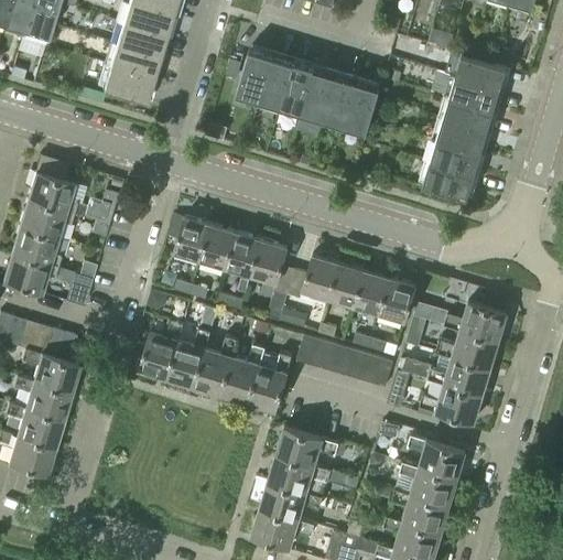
[(0,0),(0,23),(3,24),(10,0),(0,0)]
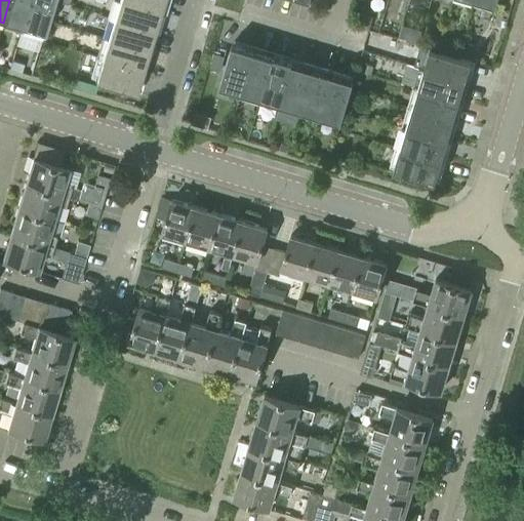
[(9,0),(3,23),(24,29),(31,0),(9,0)]
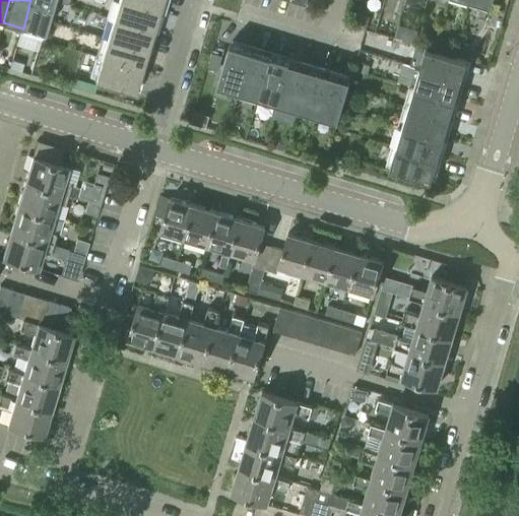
[(30,0),(23,28),(44,35),(53,3),(68,7),(69,0),(30,0)]
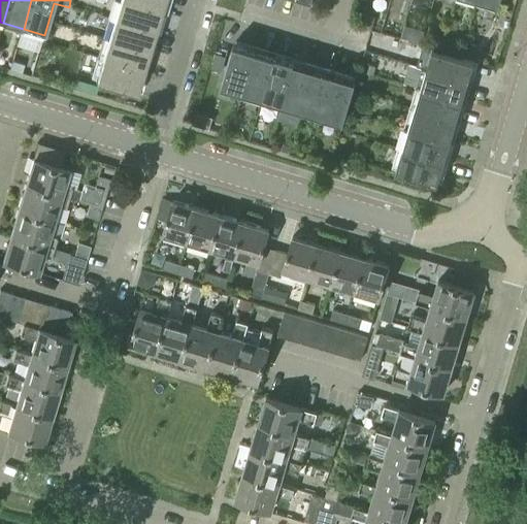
[(120,0),(120,2),(161,13),(165,0),(120,0)]
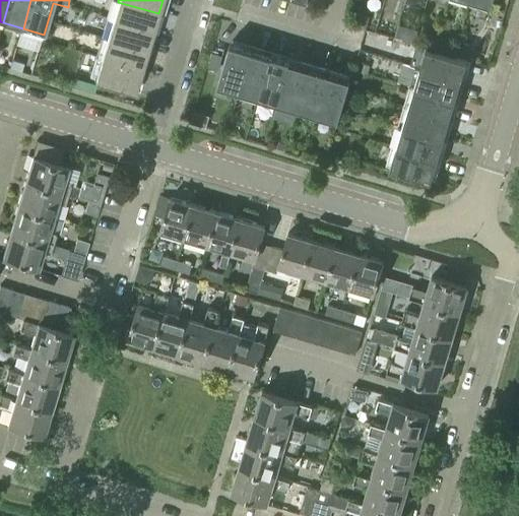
[(113,21),(152,33),(158,13),(118,2),(113,21)]
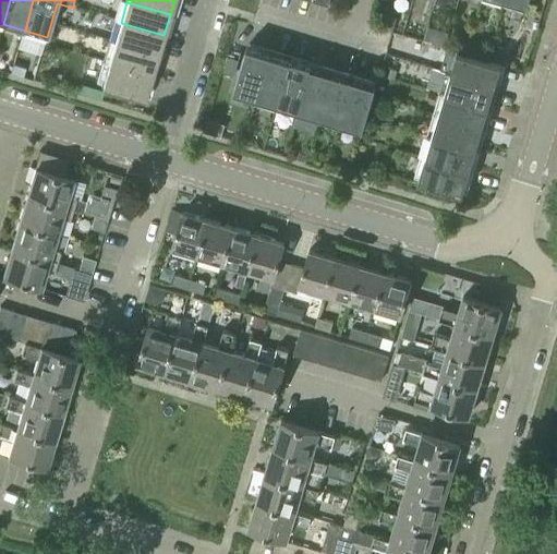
[(114,44),(158,57),(164,35),(121,23),(114,44)]
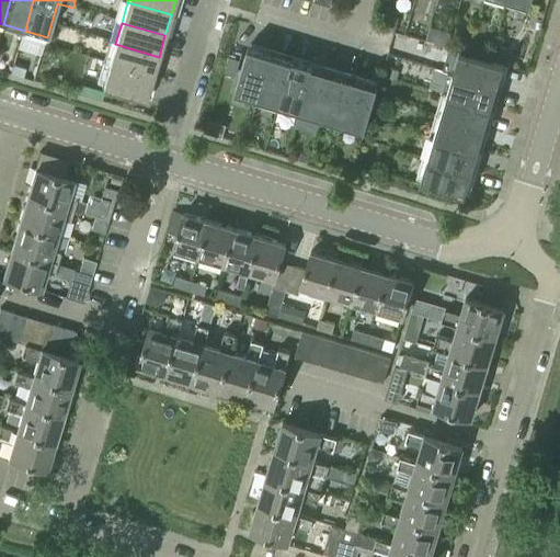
[(109,66),(152,78),(159,57),(115,44),(109,66)]
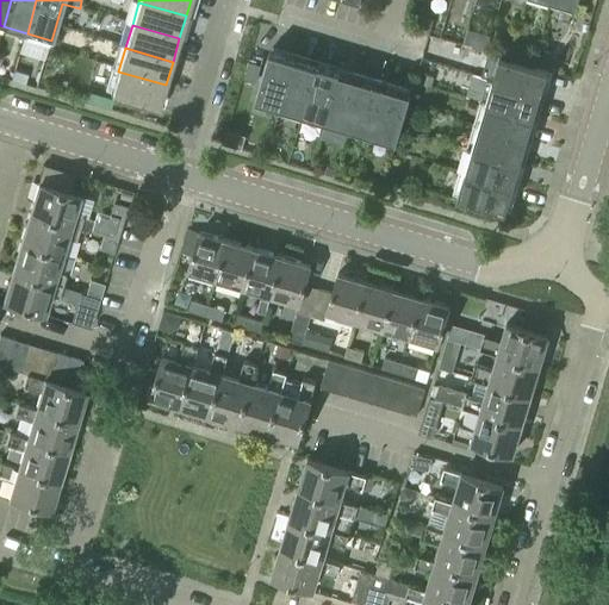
[(281,108),(296,61),(271,52),(256,100),(281,108)]
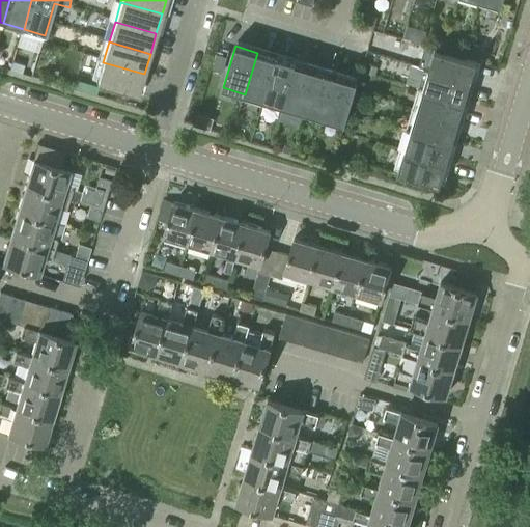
[(430,73),(471,85),(477,63),(437,51),(430,73)]
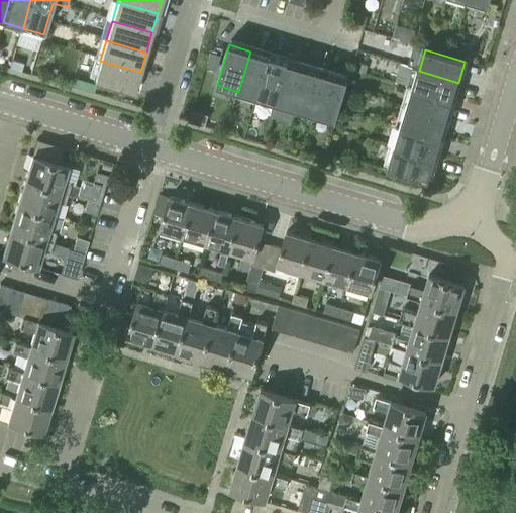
[(250,52),(238,92),(259,98),(270,57),(250,52)]
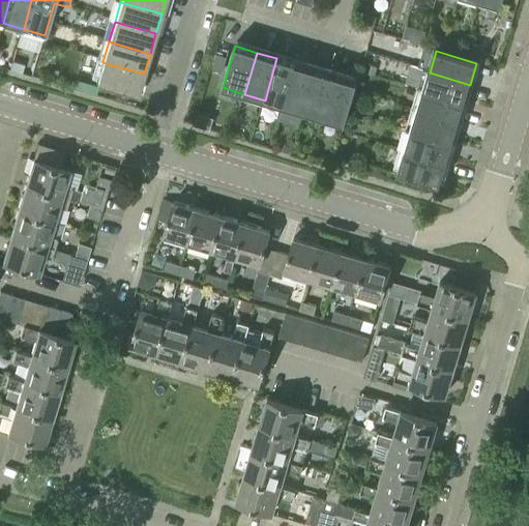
[(217,57),(213,69),(224,72),(228,60),(217,57)]
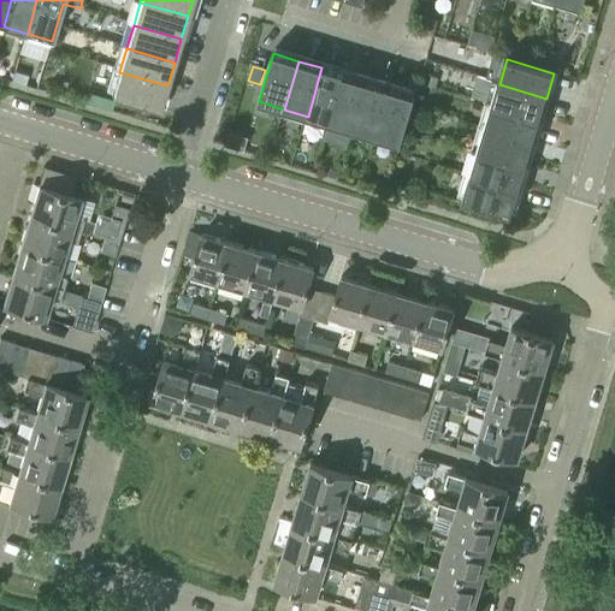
[(321,67),(308,117),(330,123),(344,75),(321,67)]
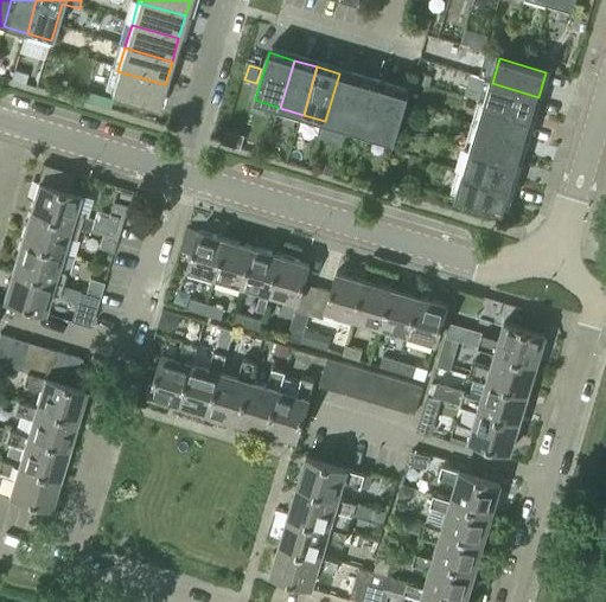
[(165,84),(117,71),(110,95),(158,109),(165,84)]
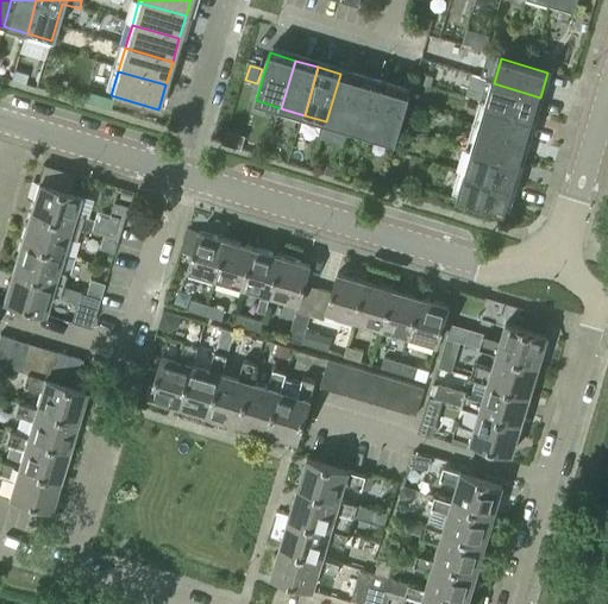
[(14,74),(12,83),(25,88),(29,77),(14,74)]
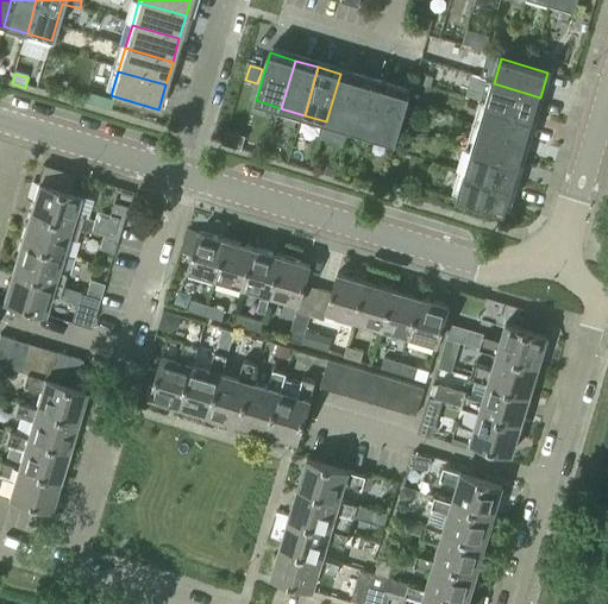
[(340,74),(326,121),(350,129),(363,81),(340,74)]
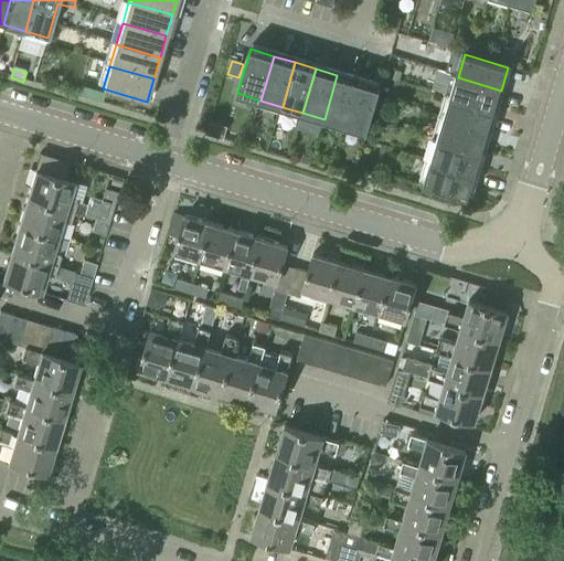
[(393,72),(391,81),(401,83),(403,74),(393,72)]
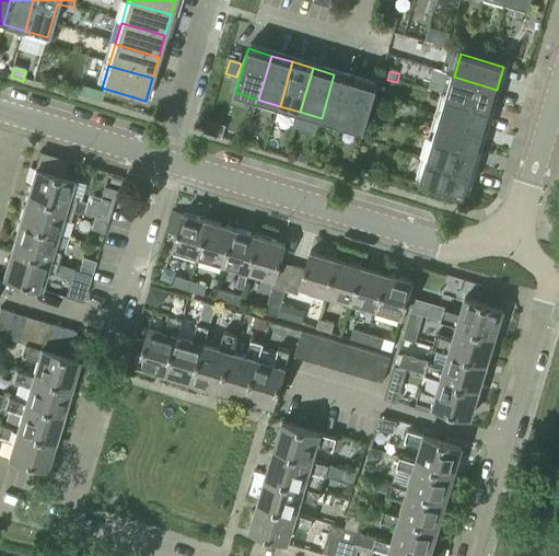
[(334,74),(322,118),(342,125),(356,81),(334,74)]
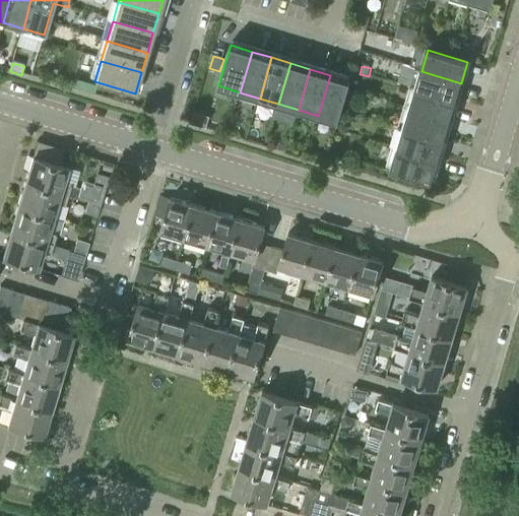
[(415,90),(455,103),(461,83),(422,71),(415,90)]
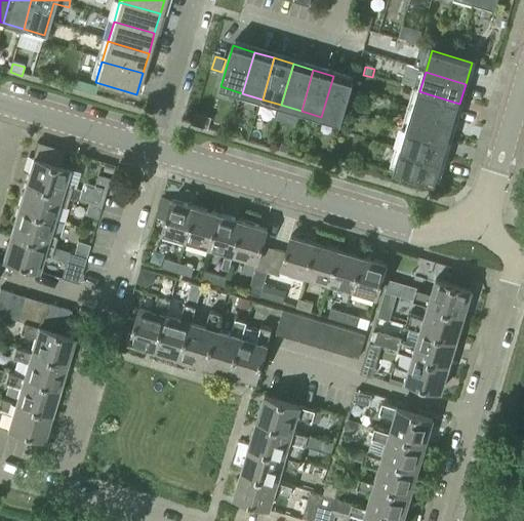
[(333,76),(321,117),(341,123),(354,82),(333,76)]
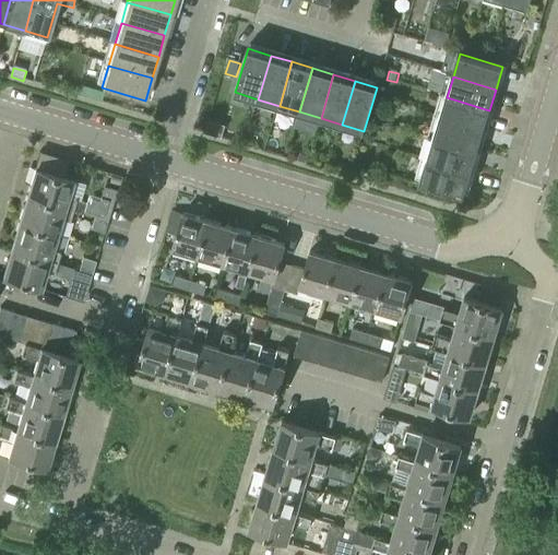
[(440,118),(484,131),(489,110),(447,97),(440,118)]
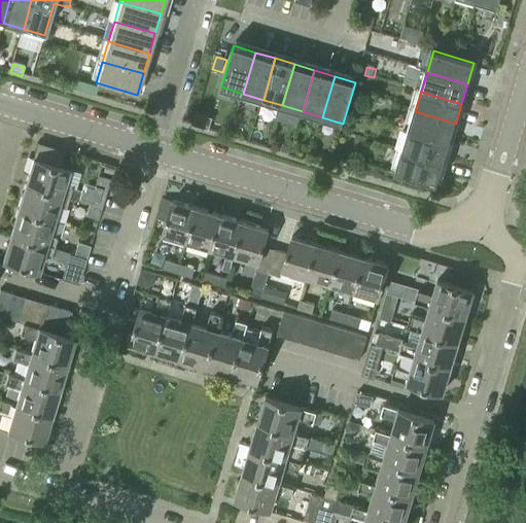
[(409,131),(450,143),(456,124),(415,111),(409,131)]
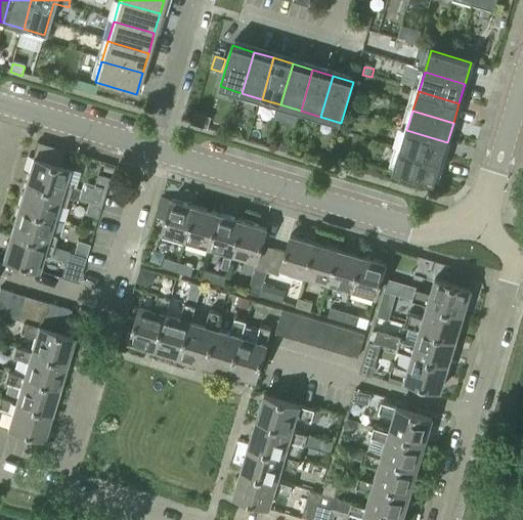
[(400,149),(441,162),(447,142),(406,130),(400,149)]
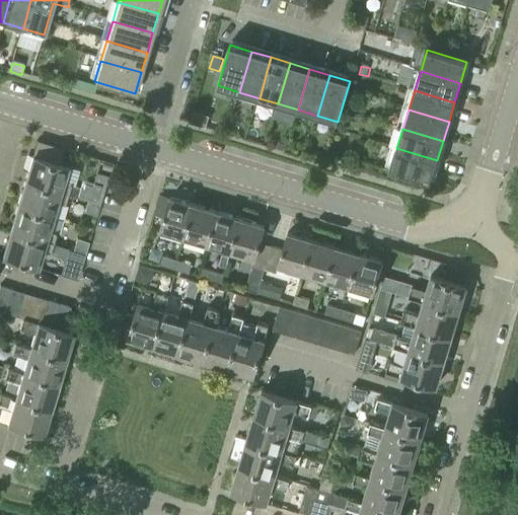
[(279,143),(277,150),(285,153),(287,146),(279,143)]
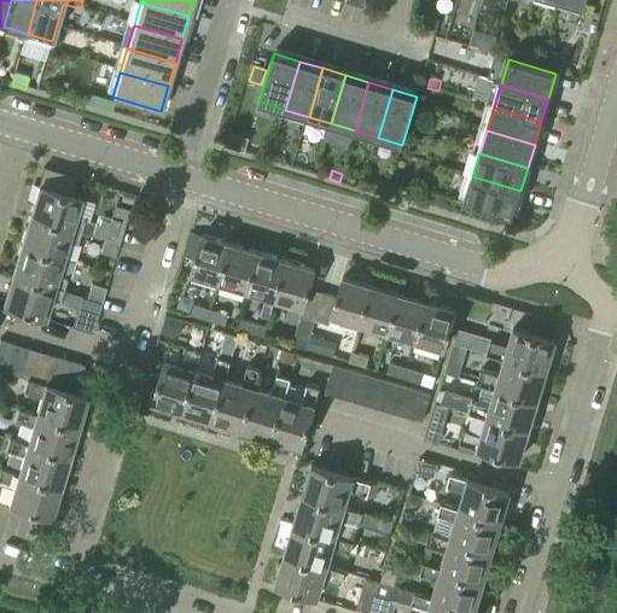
[(521,191),(472,176),(465,202),(513,216),(521,191)]
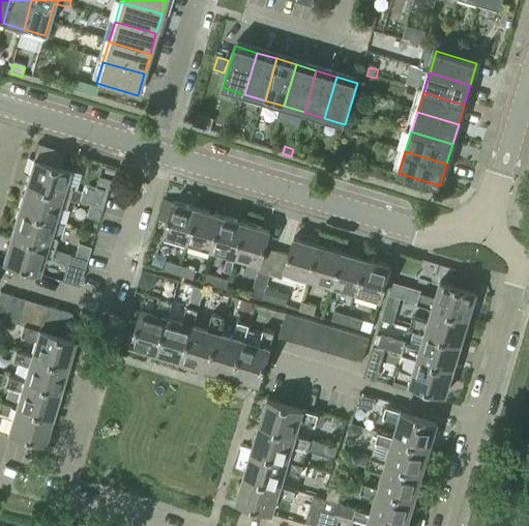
[(33,163),(26,188),(90,207),(103,211),(110,187),(97,184),(95,190),(84,186),(82,194),(65,188),(69,173),(33,163)]
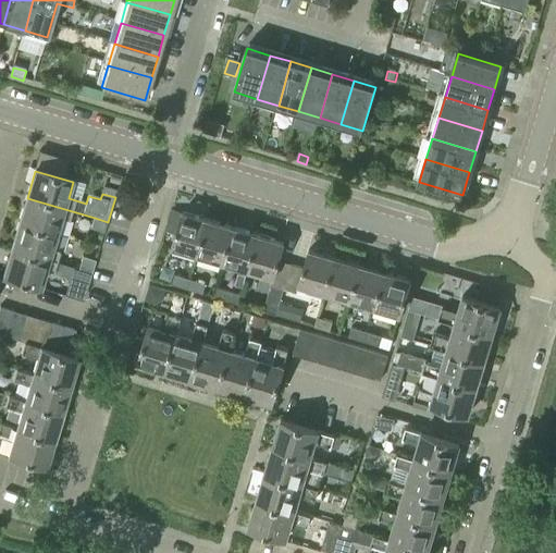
[(20,224),(58,236),(62,221),(70,223),(73,212),(95,219),(90,231),(103,235),(108,222),(95,218),(27,198),(20,224)]
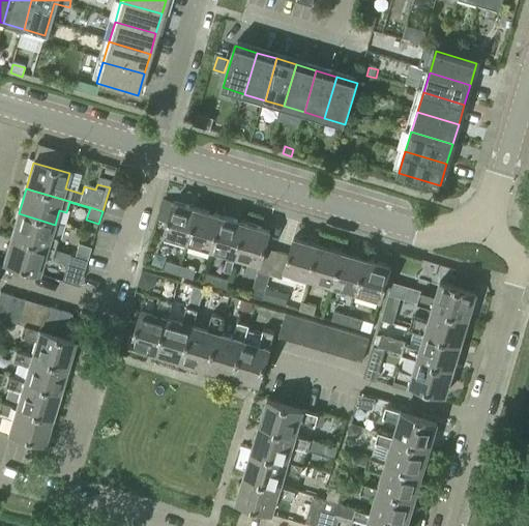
[(188,244),(199,212),(173,205),(164,237),(188,244)]
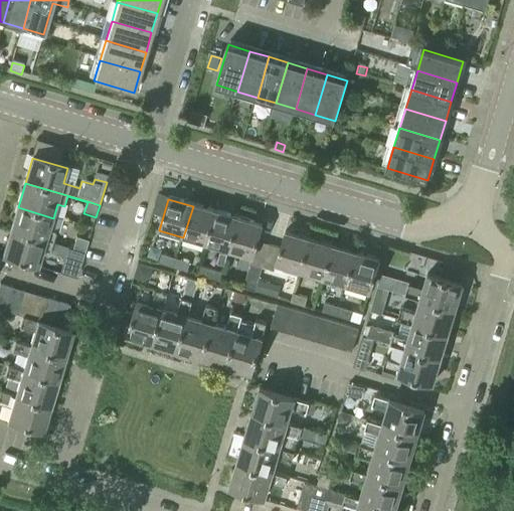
[(193,206),(183,237),(206,243),(215,212),(193,206)]
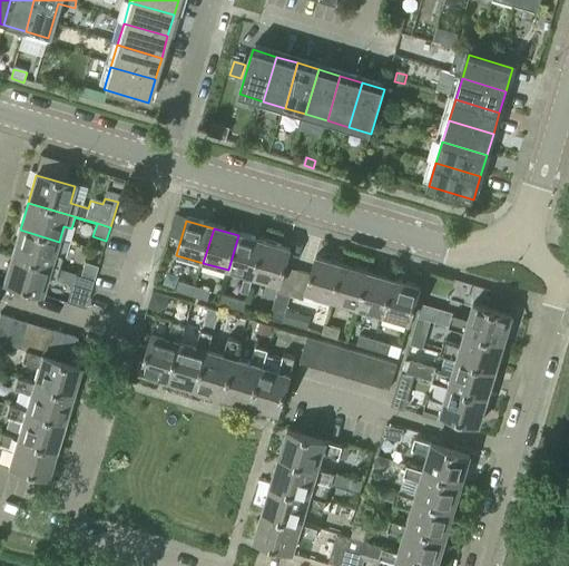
[(59,242),(20,230),(11,257),(59,271),(61,261),(54,257),(59,242)]
